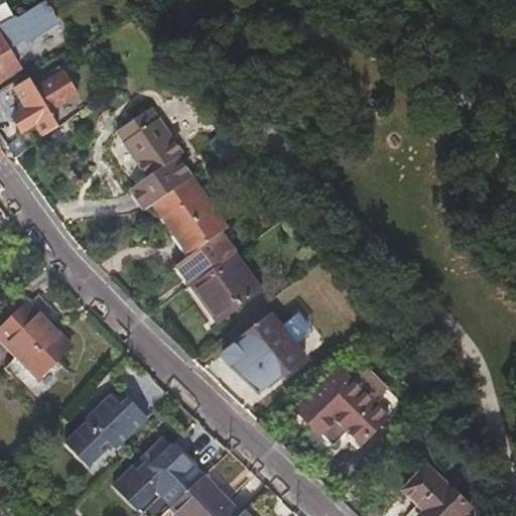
[(0,0),(0,79),(17,69),(13,61),(21,55),(18,50),(60,24),(55,16),(57,14),(53,8),(51,10),(46,4),(16,24),(9,11),(2,0),(0,0)]
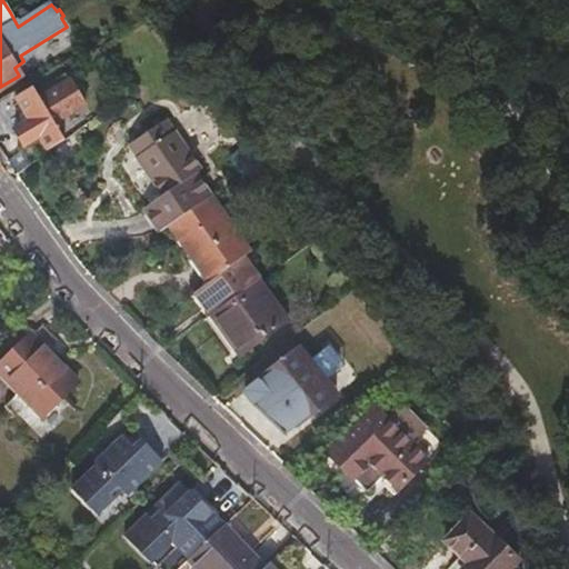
[(31,87),(15,97),(23,112),(28,119),(22,122),(13,128),(23,146),(38,137),(46,150),(62,138),(53,122),(51,120),(55,119),(56,121),(78,108),(75,101),(80,98),(69,78),(40,96),(41,97),(39,99),(38,97),(31,87)]
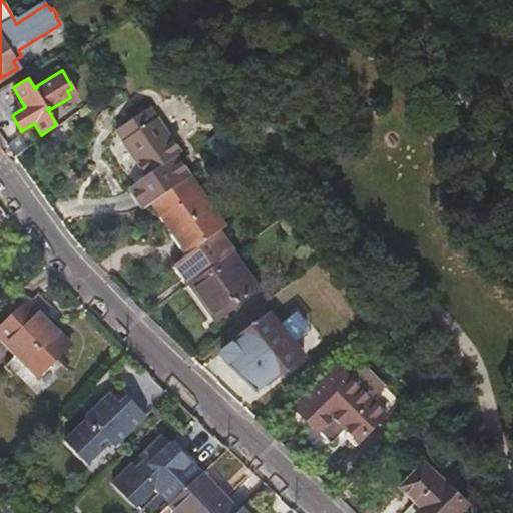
[(16,104),(20,110),(25,107),(21,101),(16,104)]
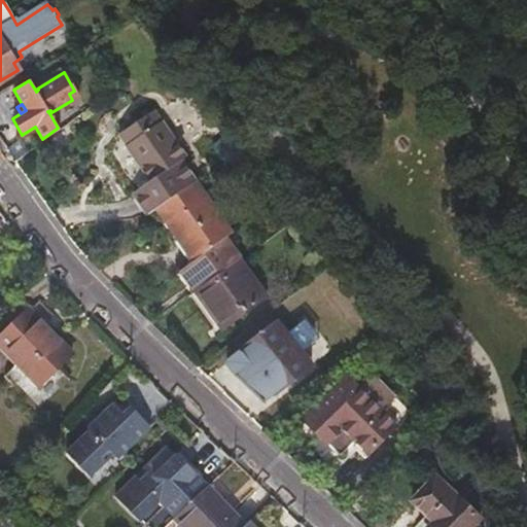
[(132,195),(146,216),(156,210),(195,183),(180,163),(185,159),(152,111),(127,130),(133,139),(124,145),(148,182),(132,195)]
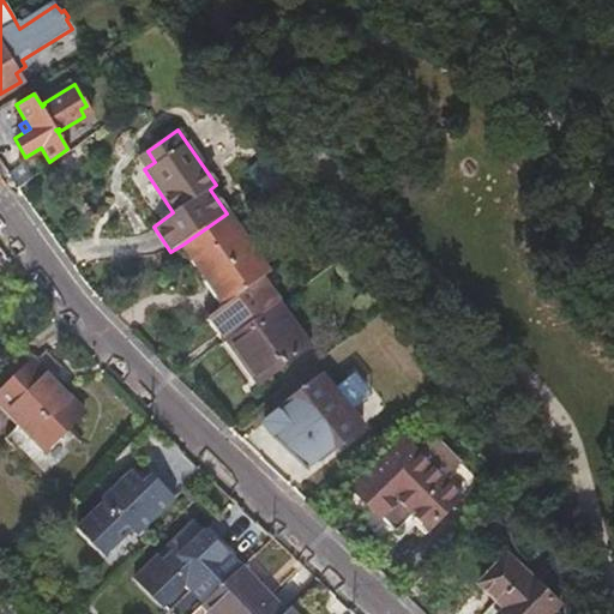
[(136,158),(144,169),(155,162),(148,151),(136,158)]
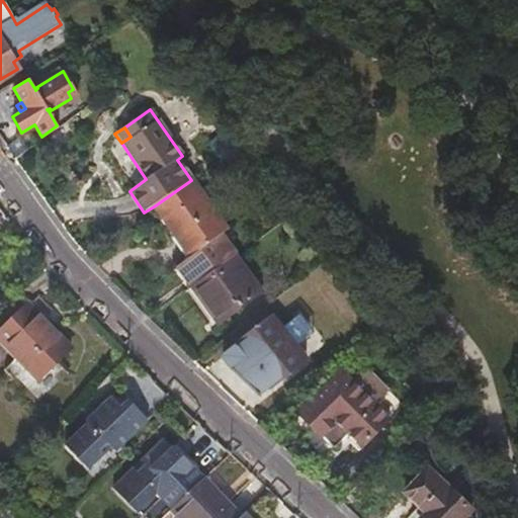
[(221,160),(229,155),(238,149),(224,132),(208,144),(221,160)]
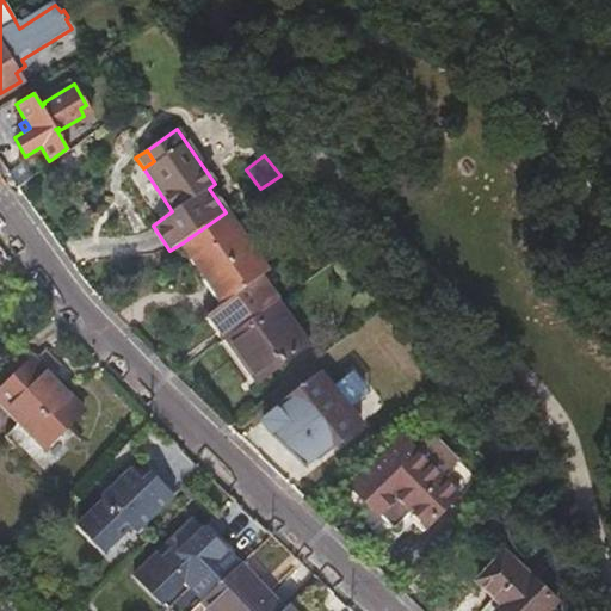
[(284,203),(295,196),(281,176),(270,183),(284,203)]
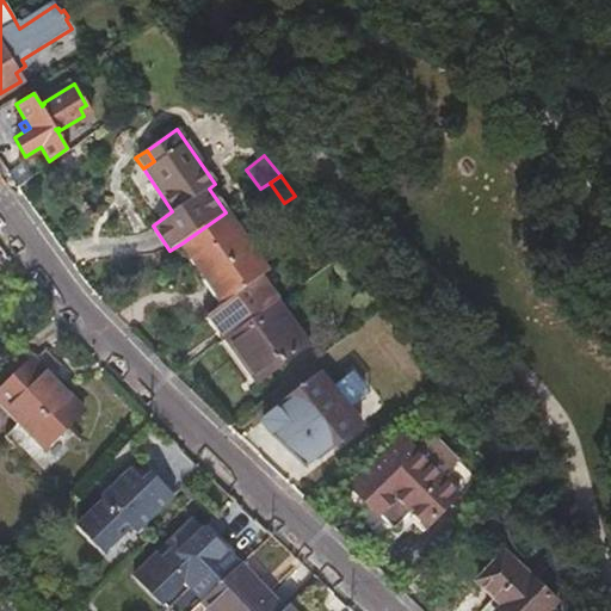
[(248,287),(267,273),(226,213),(181,244),(222,304),(248,287)]
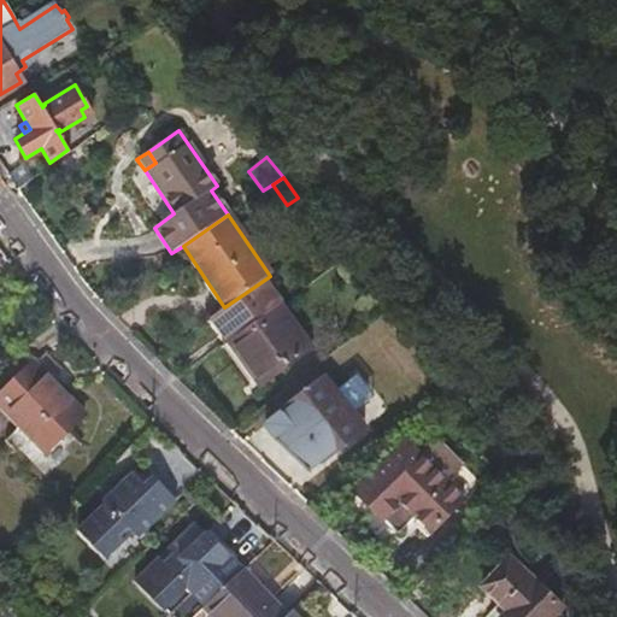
[(210,319),(227,344),(268,313),(251,289),(224,307),(210,319)]
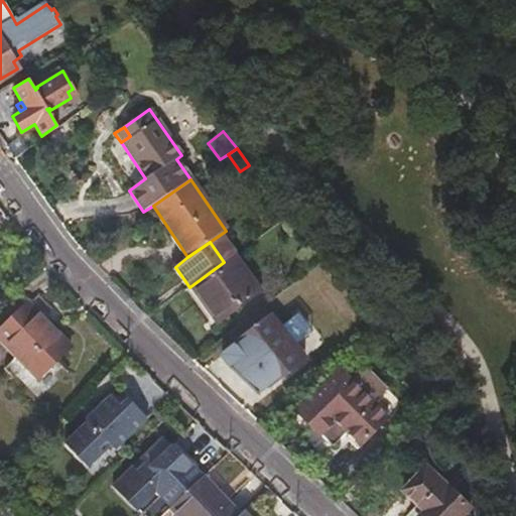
[(224,262),(189,287),(218,326),(261,295),(233,256),(224,262)]
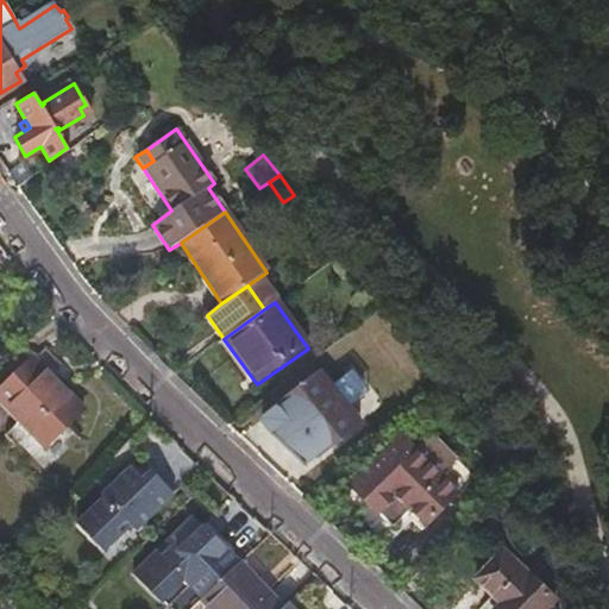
[(82,415),(30,360),(0,389),(0,402),(45,450),(82,415)]
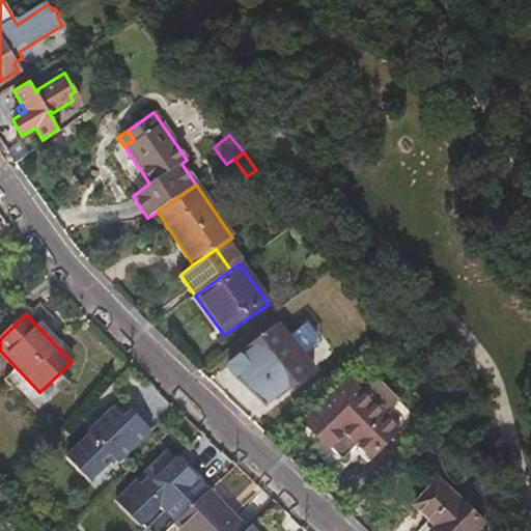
[(273,399),(311,369),(278,326),(240,356),(273,399)]
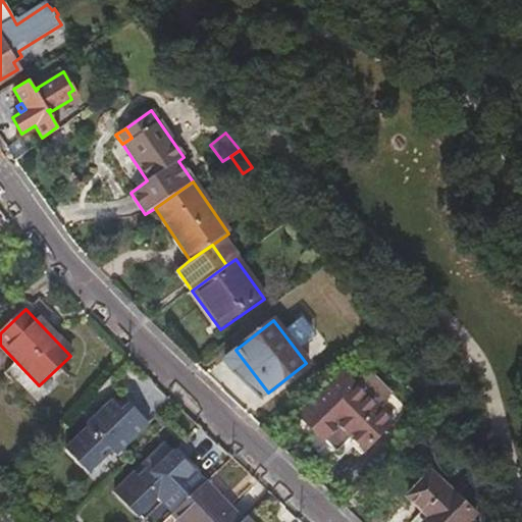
[(362,452),(389,424),(353,388),(342,376),(298,419),(321,442),(336,426),(362,452)]
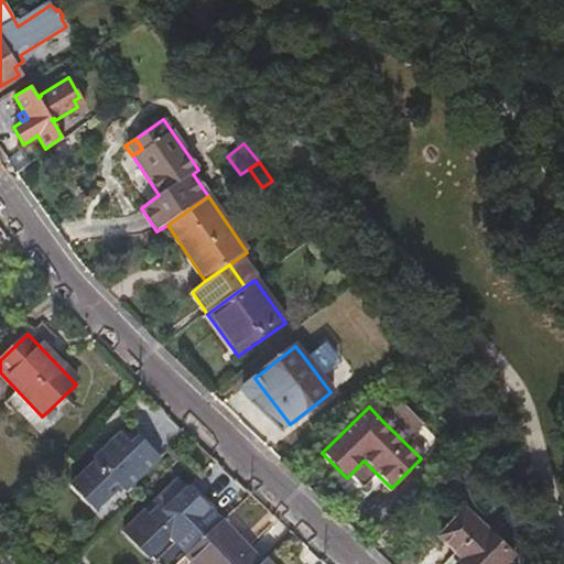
[(455,563),(503,563),(512,556),(465,510),(440,537),(462,559),(455,563)]
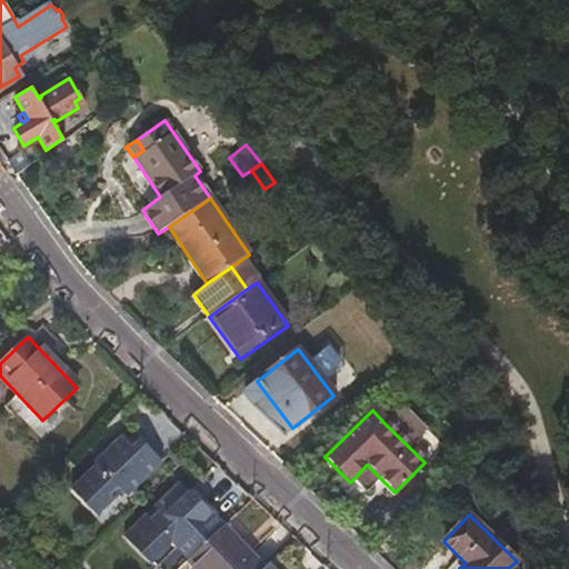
[(260,568),(220,526),(185,560),(192,568),(260,568)]
